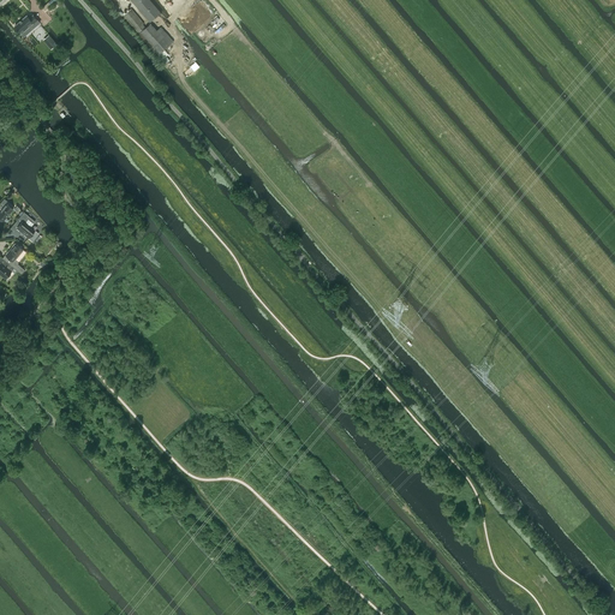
[(131,0),(149,22),(160,12),(149,0),(131,0)]
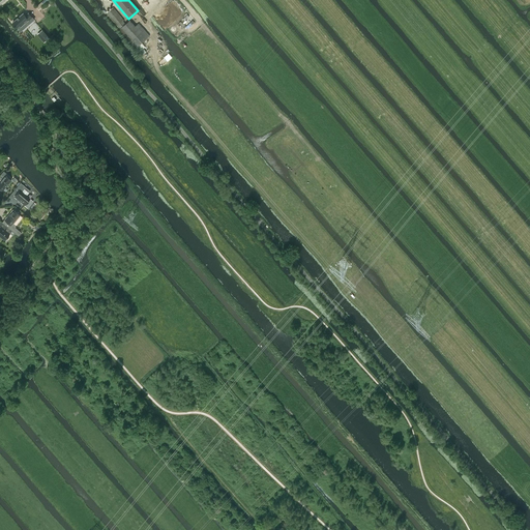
[(113,7),(107,13),(120,28),(119,29),(136,48),(143,55),(146,52),(140,45),(148,36),(149,35),(139,23),(138,24),(136,26),(130,20),(126,23),(126,24),(123,21),(124,20),(113,7)]
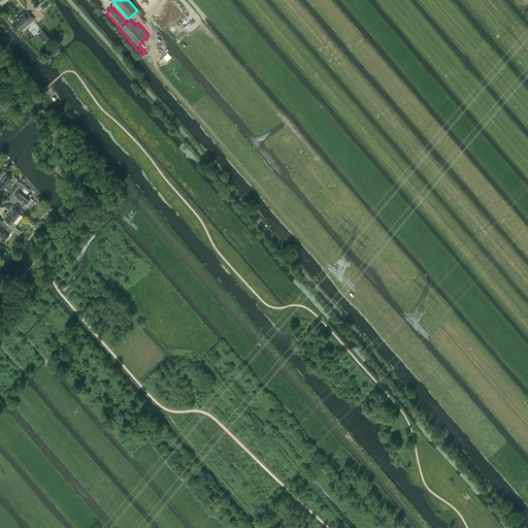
[(26,27),(34,20),(29,12),(26,15),(23,13),(12,23),(18,29),(24,24),(26,27)]
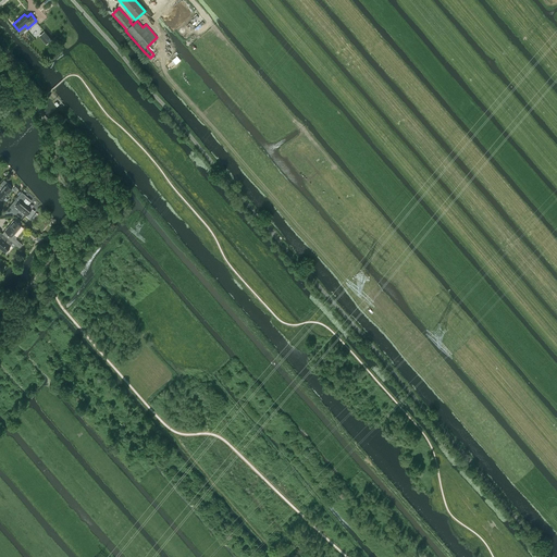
[(45,32),(39,36),(47,44),(51,39),(45,32)]
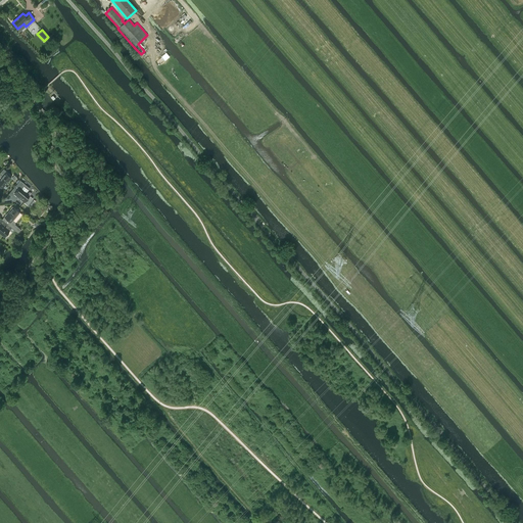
[(0,172),(0,186),(2,188),(11,178),(4,173),(2,170),(0,172)]
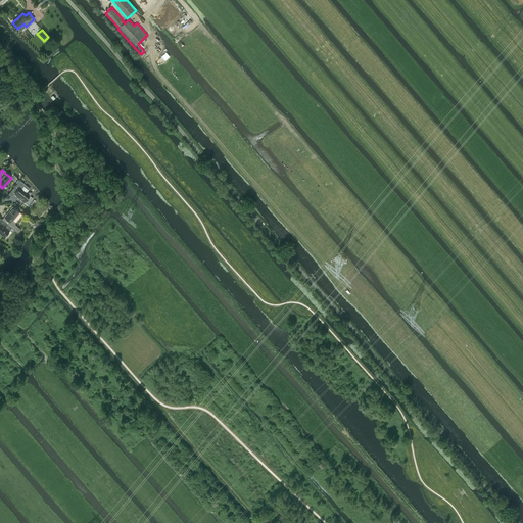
[(26,193),(30,188),(20,180),(19,181),(18,182),(17,184),(12,190),(14,192),(13,193),(24,202),(30,196),(26,193)]
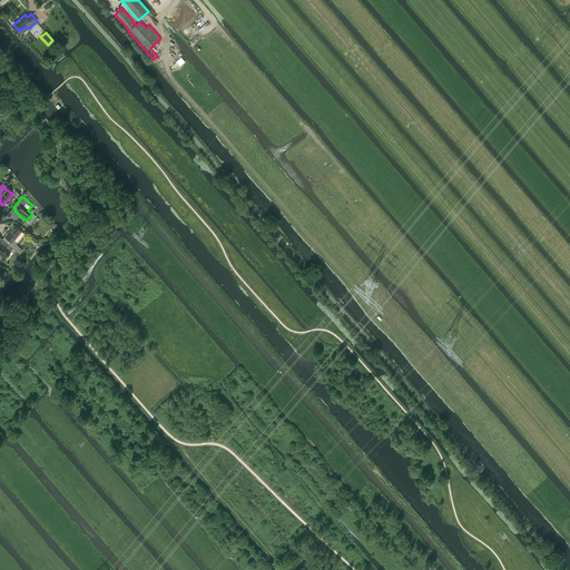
[(13,241),(21,231),(15,225),(5,236),(6,237),(3,241),(12,248),(16,251),(19,254),(22,249),(16,244),(17,244),(17,243),(13,241)]
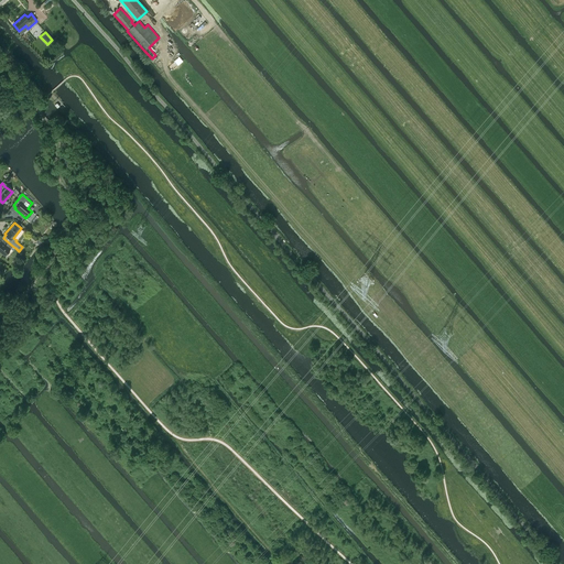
[(3,238),(1,236),(0,236),(0,251),(4,256),(10,248),(12,246),(3,238)]
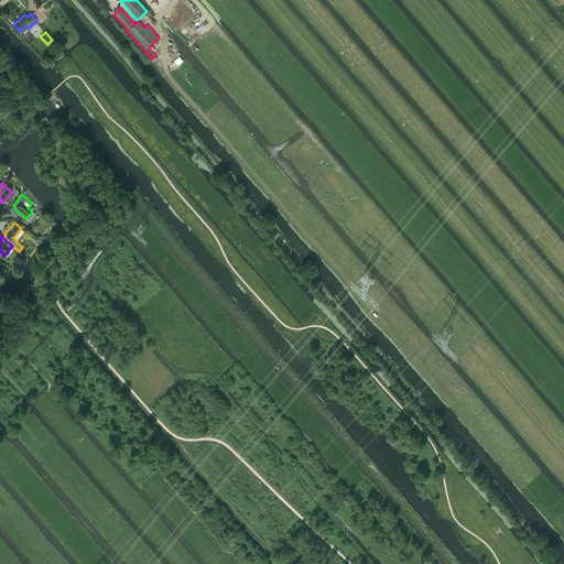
All buildings are outlined.
